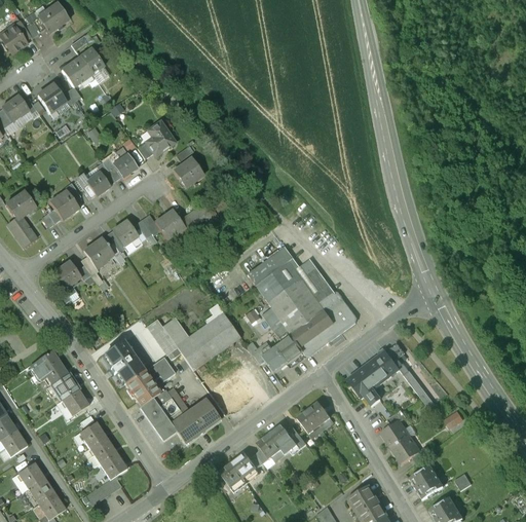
[(69,17),(57,1),(37,14),(38,16),(45,27),(48,32),(69,17)]
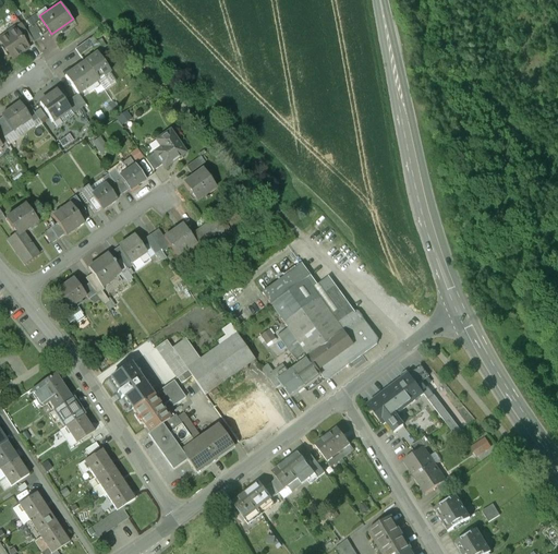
[(37,20),(33,13),(22,21),(33,37),(34,38),(48,28),(40,17),(37,20)]
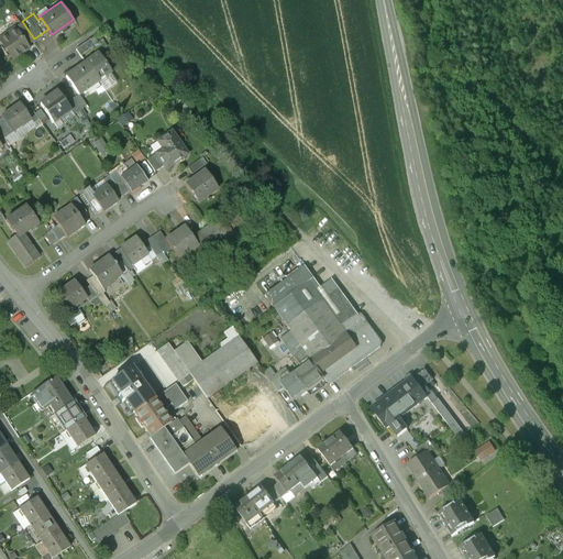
[(15,25),(26,42),(33,37),(22,21),(15,25)]
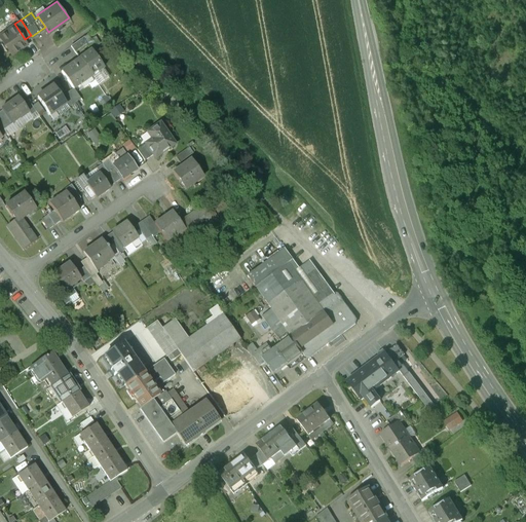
[(13,23),(0,32),(0,33),(4,39),(1,41),(7,49),(9,47),(13,52),(27,42),(25,39),(14,24),(13,23)]
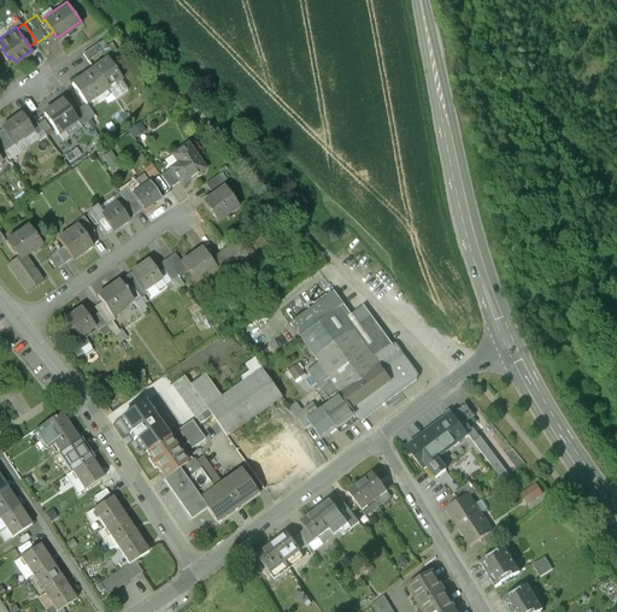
[(83,49),(88,57),(101,47),(106,53),(112,49),(103,36),(83,49)]
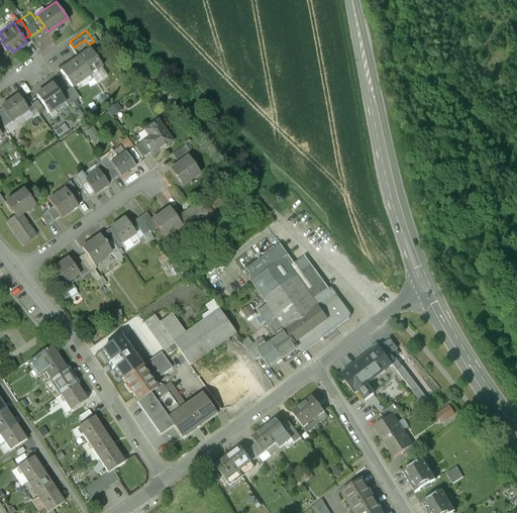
[(102,65),(89,46),(79,54),(91,72),(102,65)]
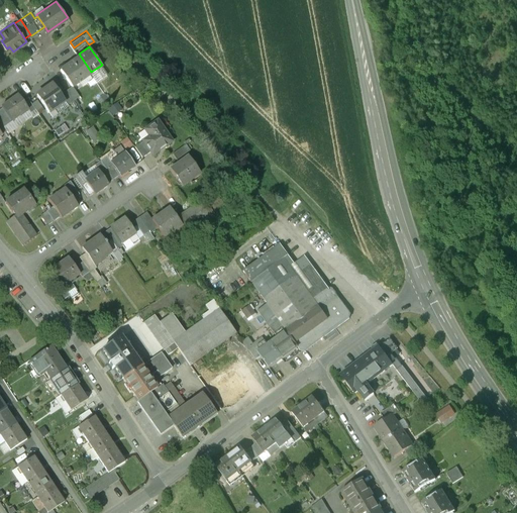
[(79,54),(61,67),(73,84),(73,85),(74,84),(91,72),(79,54)]
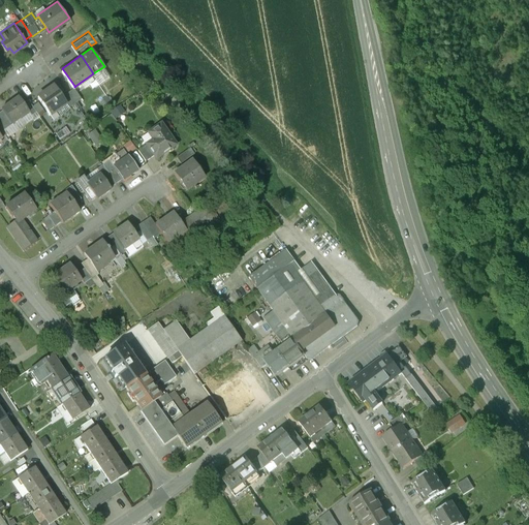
[(55,83),(38,94),(51,112),(50,110),(58,103),(60,105),(67,100),(63,94),(55,83)]
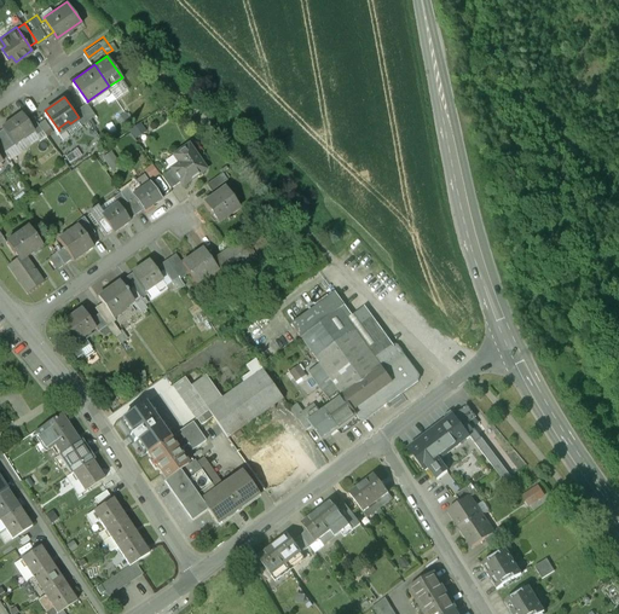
[(81,105),(90,116),(96,111),(88,100),(87,102),(87,100),(81,105)]
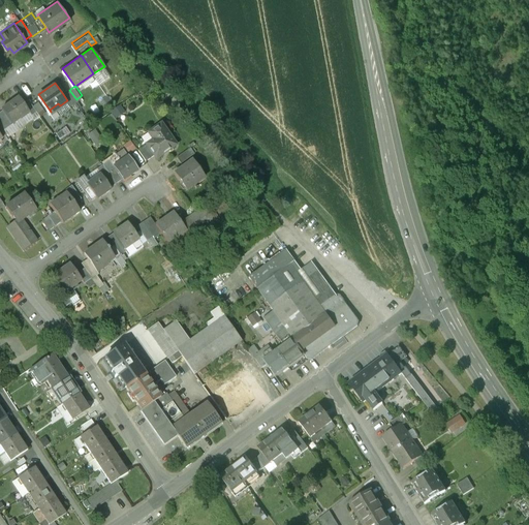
[(63,94),(67,100),(70,104),(76,99),(69,90),(63,94)]
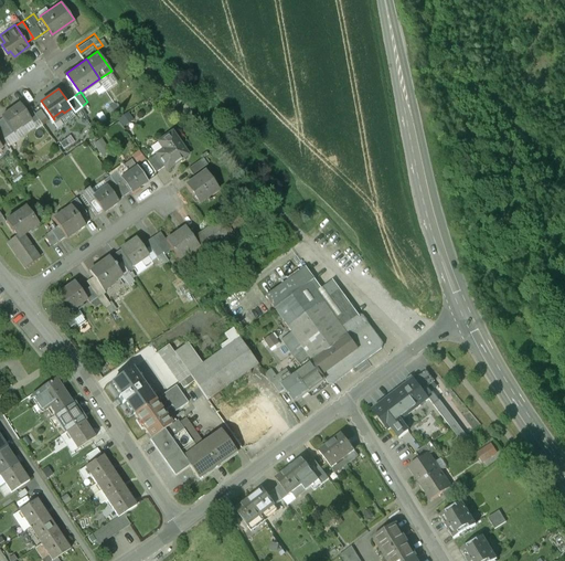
[(21,102),(31,117),(33,120),(40,116),(27,98),(21,102)]
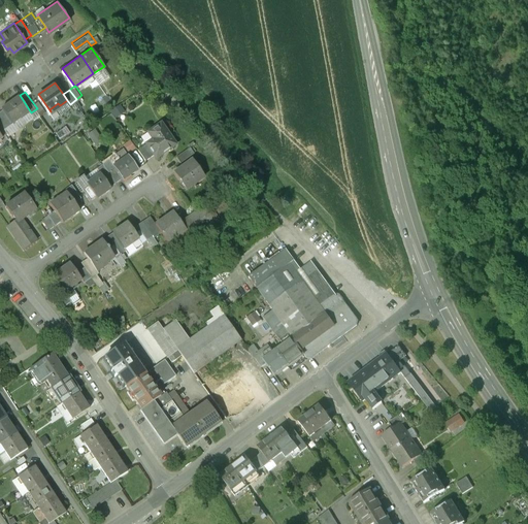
[(19,93),(2,105),(3,107),(11,119),(12,121),(29,109),(20,95),(19,93)]
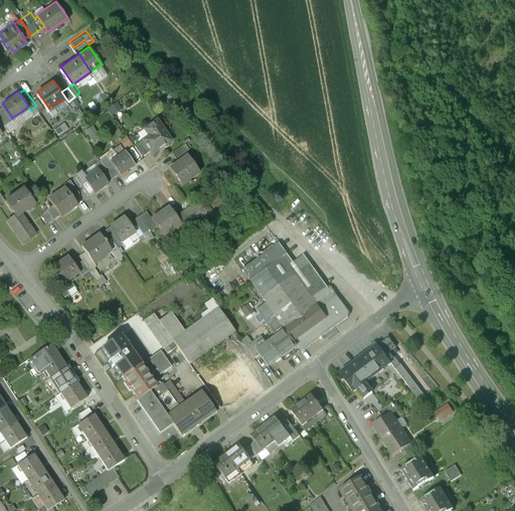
[(38,110),(44,107),(36,95),(31,99),(38,110)]
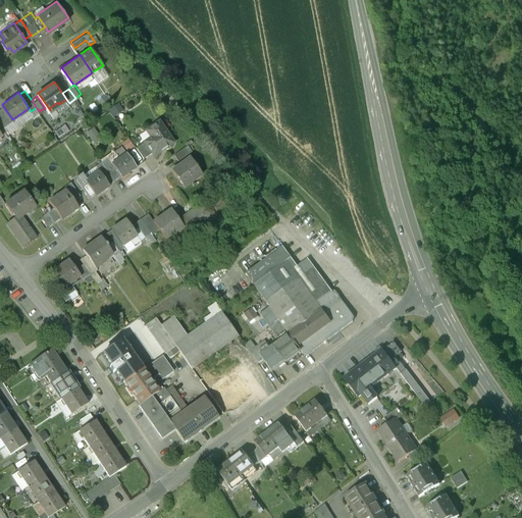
[(11,117),(3,106),(0,107),(0,118),(3,122),(11,117)]
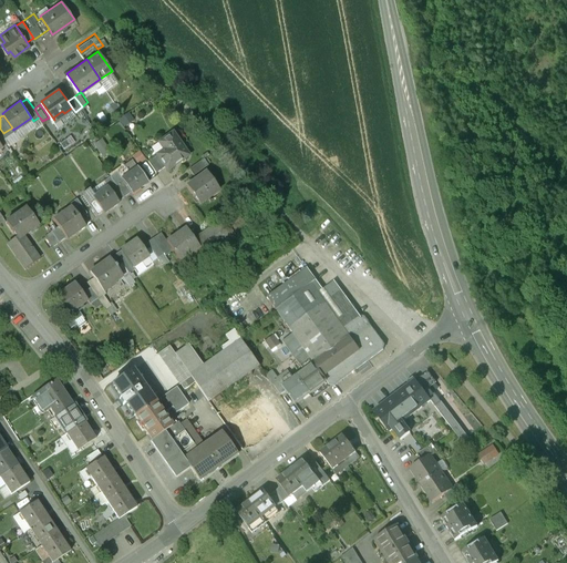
[(173,130),(160,139),(161,140),(163,139),(167,144),(157,151),(166,163),(168,165),(188,152),(173,130)]
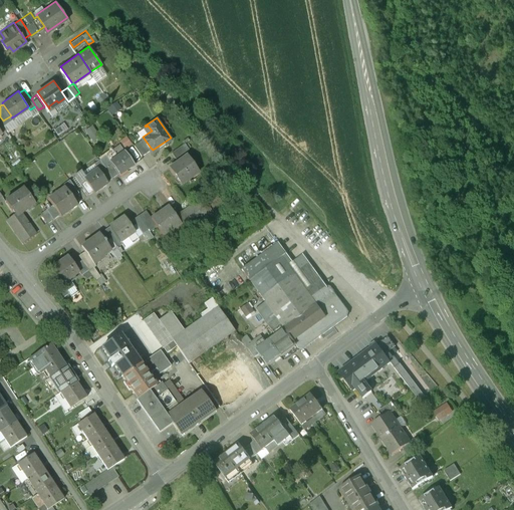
[(127,133),(120,137),(126,145),(134,141),(127,133)]
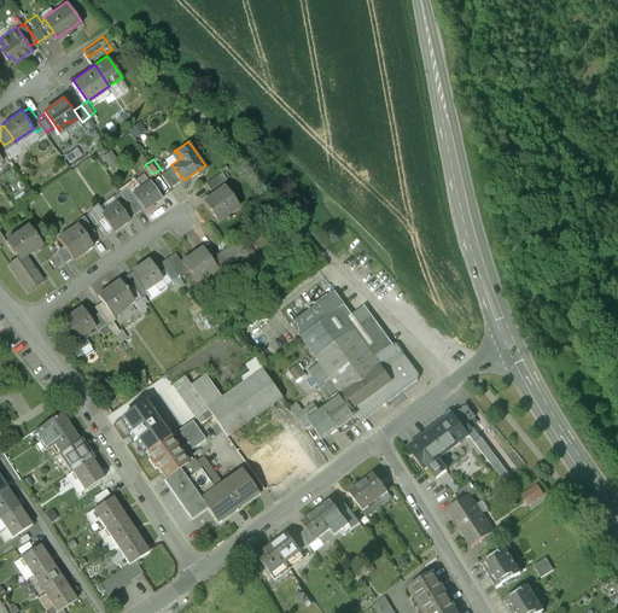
[(181,177),(172,164),(162,171),(170,185),(181,177)]
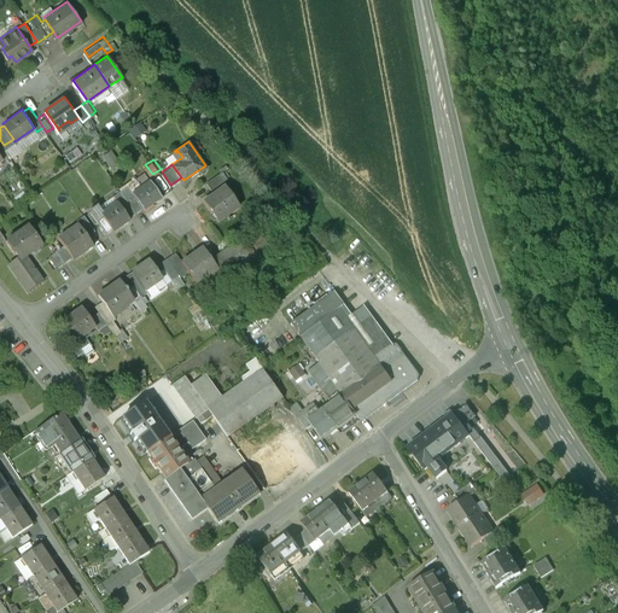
[(207,180),(211,187),(227,176),(222,169),(207,180)]
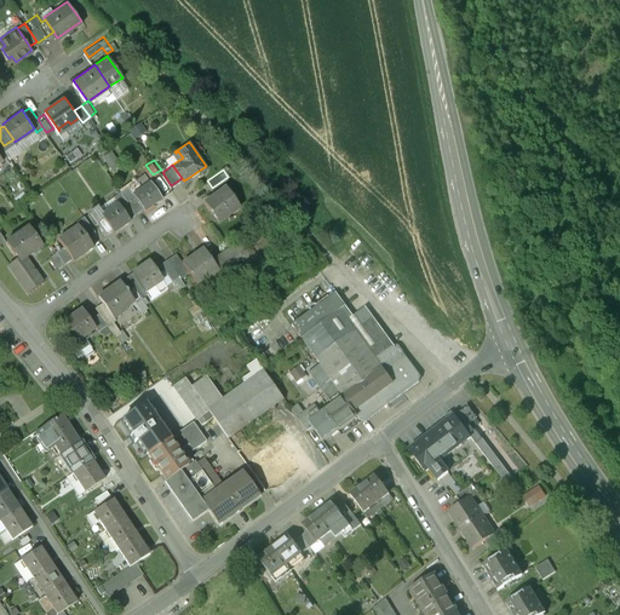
[(162,172),(151,180),(160,193),(171,185),(162,172)]
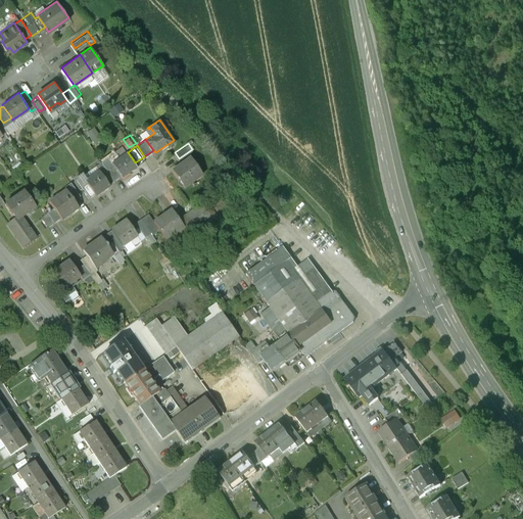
[(137,166),(127,150),(119,156),(114,150),(107,155),(111,161),(121,175),(122,176),(137,166)]
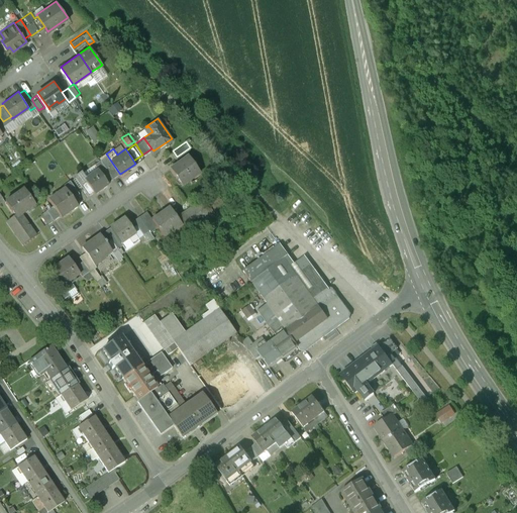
[(100,158),(113,176),(119,173),(110,160),(106,154),(100,158)]
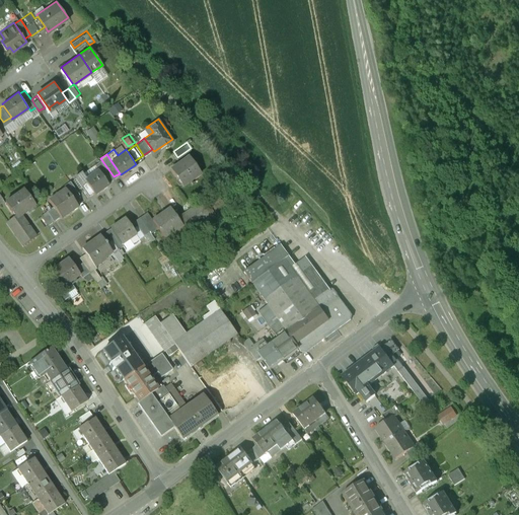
[(201,170),(190,154),(171,167),(182,184),(201,170)]
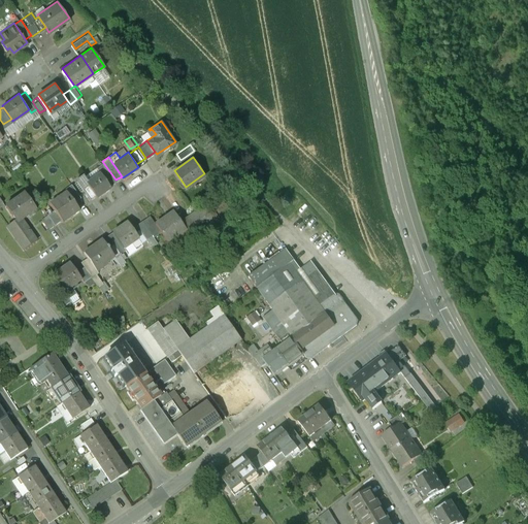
[(96,165),(100,170),(109,185),(116,179),(102,161),(96,165)]
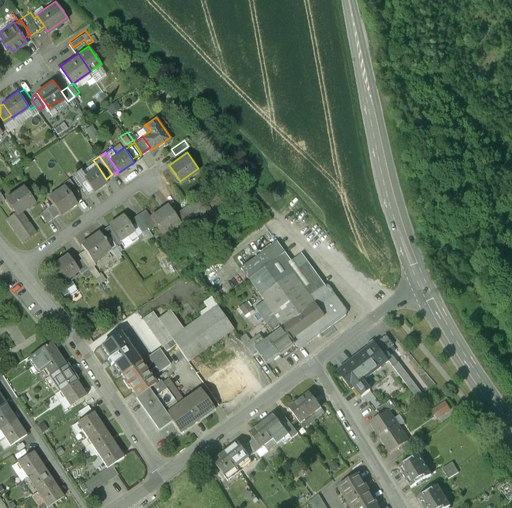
[(97,165),(85,174),(81,167),(74,172),(88,192),(93,188),(94,190),(107,180),(106,179),(97,165)]
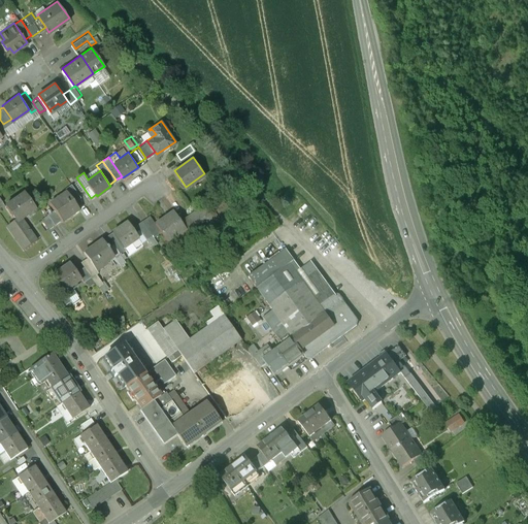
[(65,186),(67,189),(74,199),(80,194),(71,182),(65,186)]
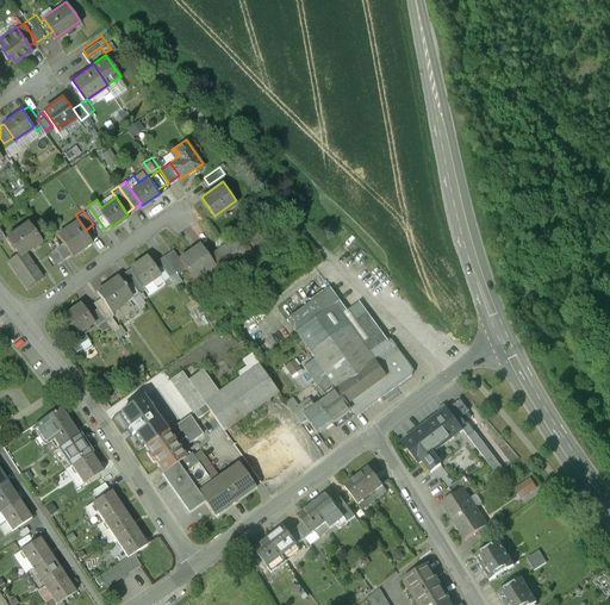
[(78,218),(57,232),(62,239),(70,251),(73,254),(93,239),(86,230),(78,218)]
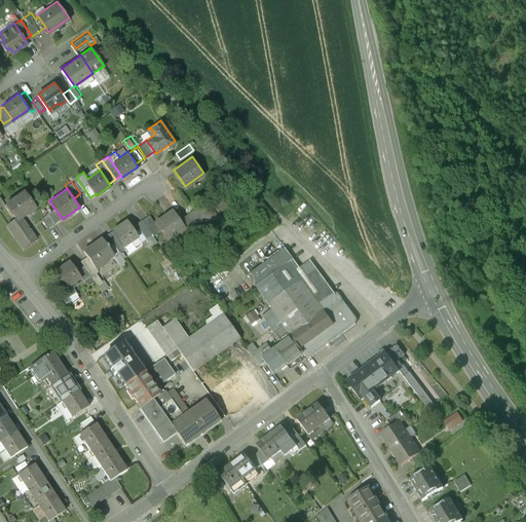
[(25,189),(6,201),(15,217),(7,222),(24,246),(36,237),(22,216),(36,206),(25,189)]
